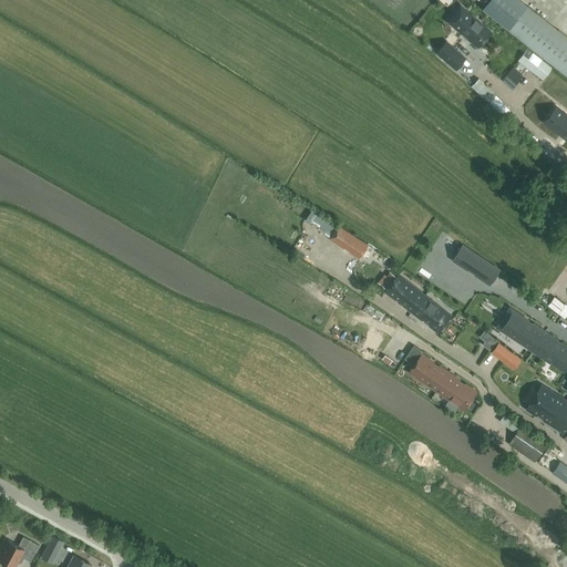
[(566,37),(521,0),(488,0),(483,9),(566,75),(566,37)]
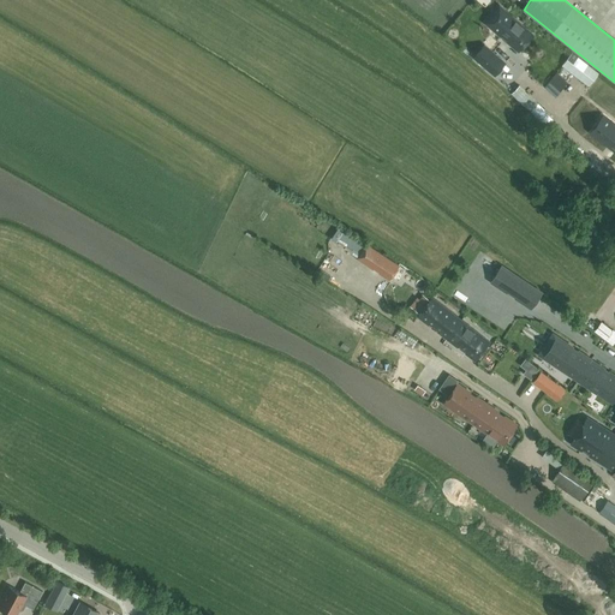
[(589,0),(579,0),(591,11),(596,6),(589,0)]
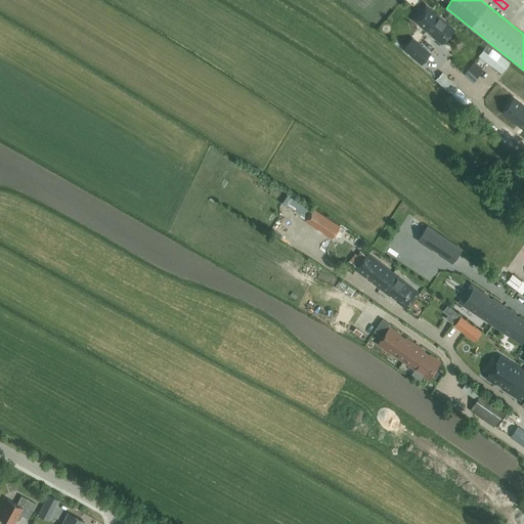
[(453,29),(426,5),(413,19),(427,31),(428,29),(434,34),(432,35),(442,43),(453,29)]
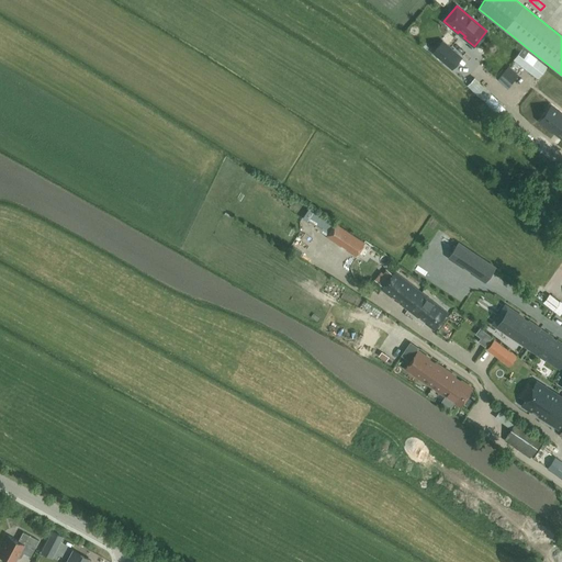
[(457,53),(444,40),(434,51),(447,63),(457,53)]
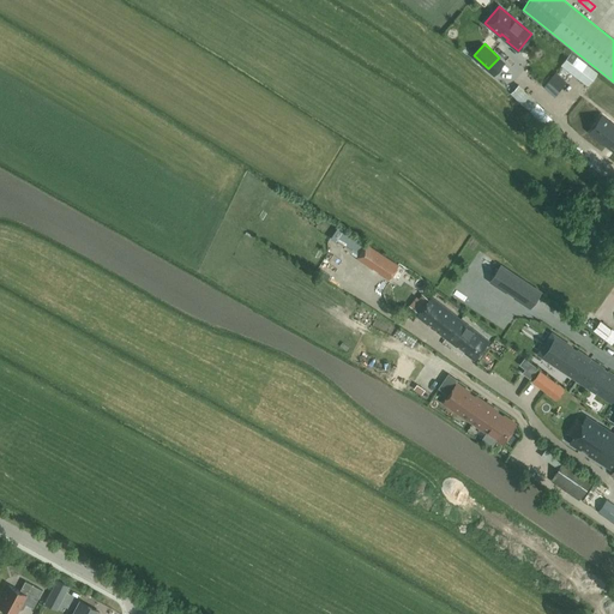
[(560,68),(588,85),(596,72),(569,55),(560,68)]
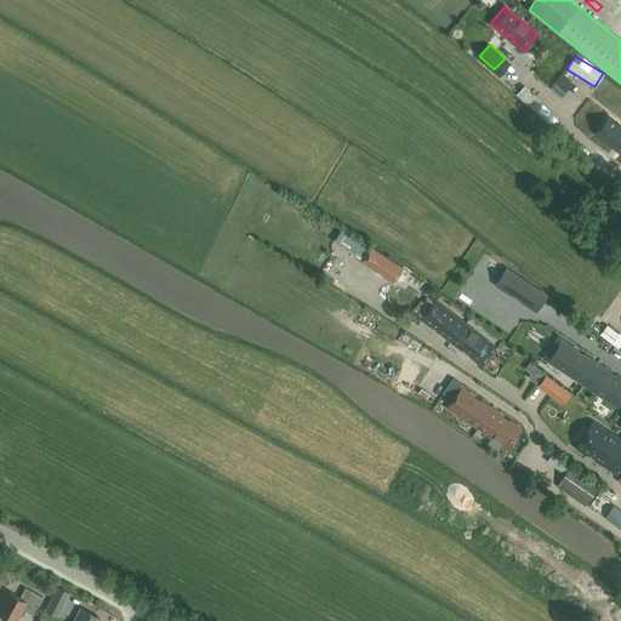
[(557,119),(542,103),(524,85),(516,95),(535,112),(551,126),(557,119)]
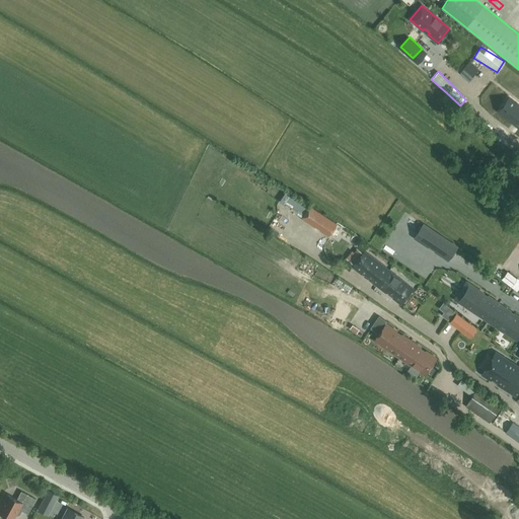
[(499,110),(518,128),(518,104),(511,97),(499,110)]
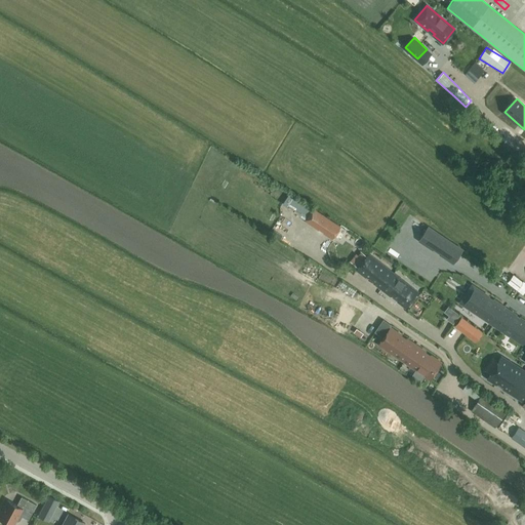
[(345,158),(339,162),(353,174),(357,170),(345,158)]
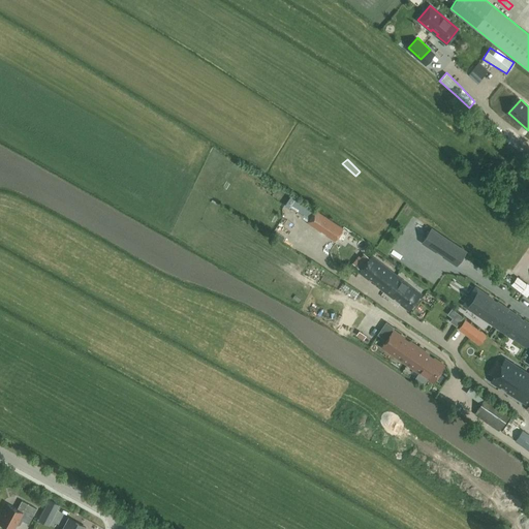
[(315,210),(307,222),(328,235),(336,223),(315,210)]
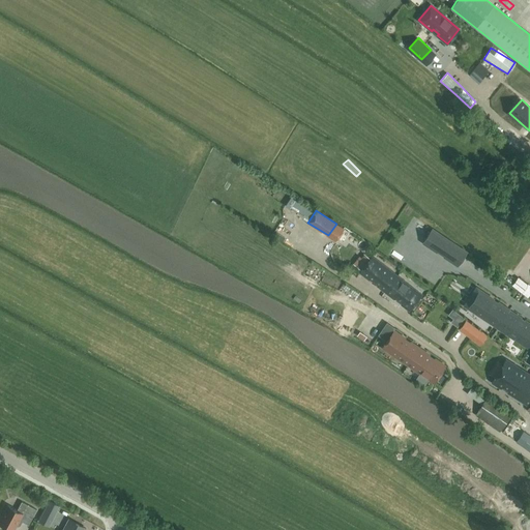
[(467,252),(433,229),(423,243),(437,252),(438,251),(445,255),(444,257),(458,266),(467,252)]
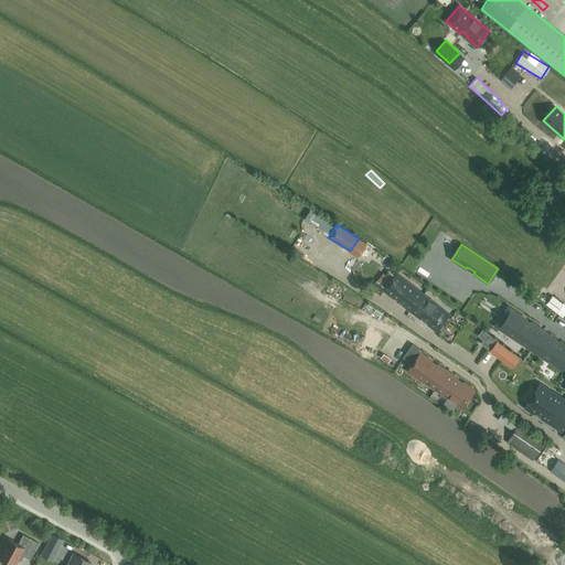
[(397,273),(393,269),(382,283),(387,287),(385,289),(394,296),(397,295),(405,300),(405,304),(412,309),(425,291),(398,272),(397,273)]
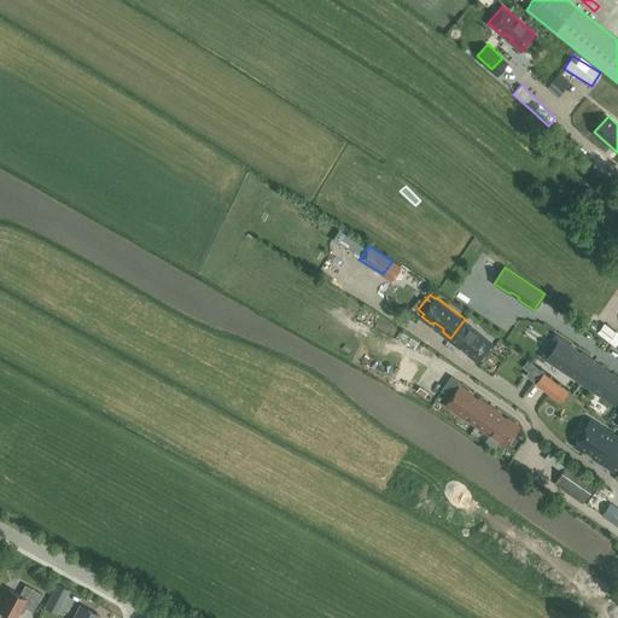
[(494,340),(465,319),(450,338),(460,345),(464,345),(471,351),(472,354),(479,360),(494,340)]
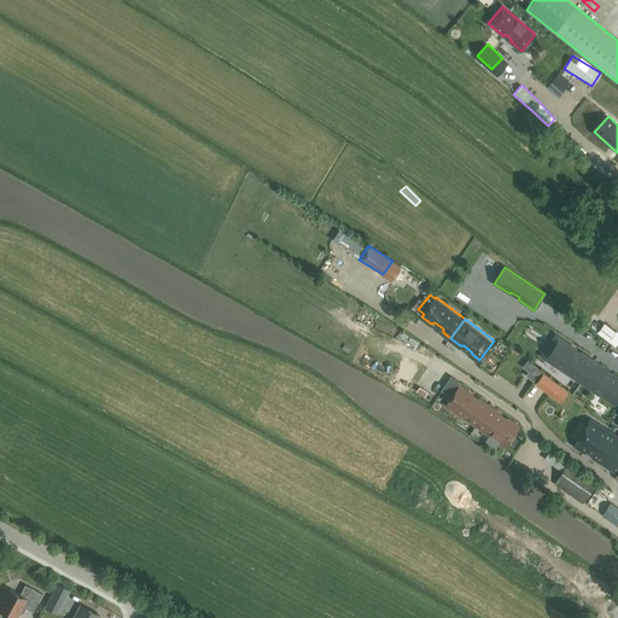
[(617,344),(617,332),(616,331),(605,322),(595,333),(616,348),(617,344)]
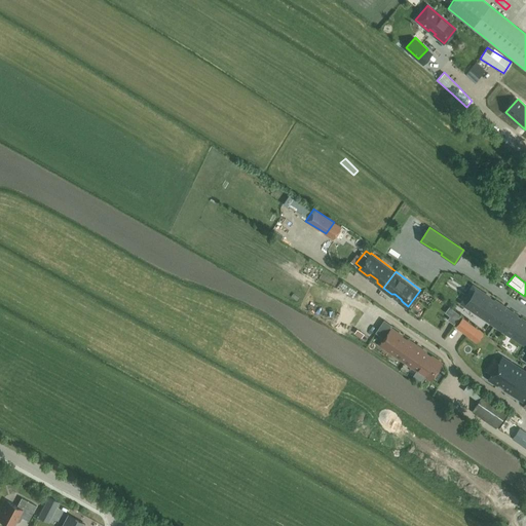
[(494,326),(506,307),(505,307),(504,309),(499,306),(500,304),(495,300),(494,300),(493,302),(489,299),(490,297),(489,297),(477,288),(465,305),(494,325),(493,325),(494,326)]
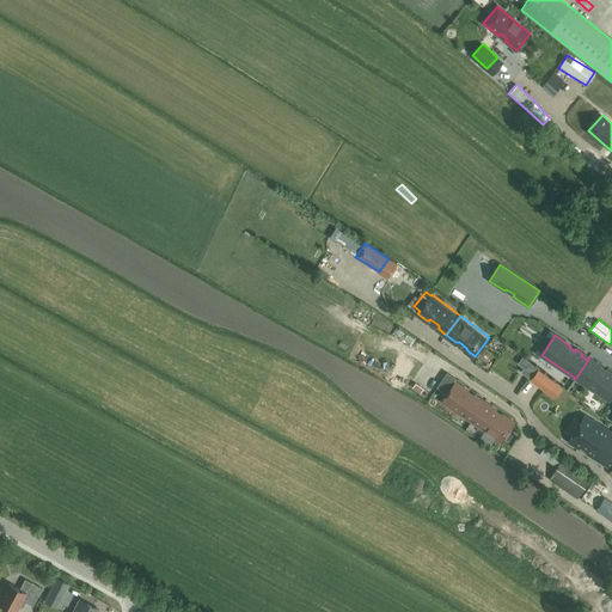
[(412,374),(418,365),(402,355),(396,365),(401,367),(393,380),(424,397),(430,385),(412,374)]
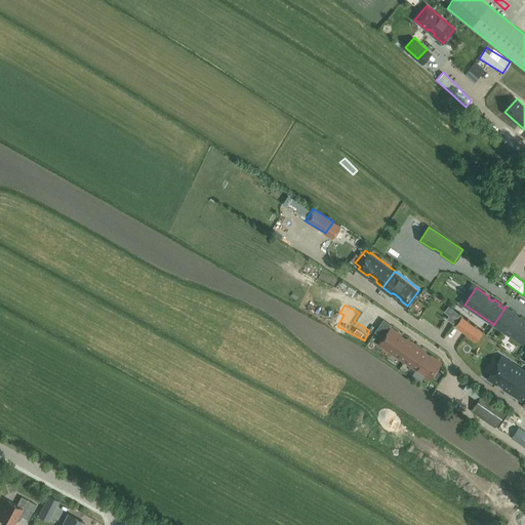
[(449,315),(453,310),(448,307),(444,312),(449,315)]
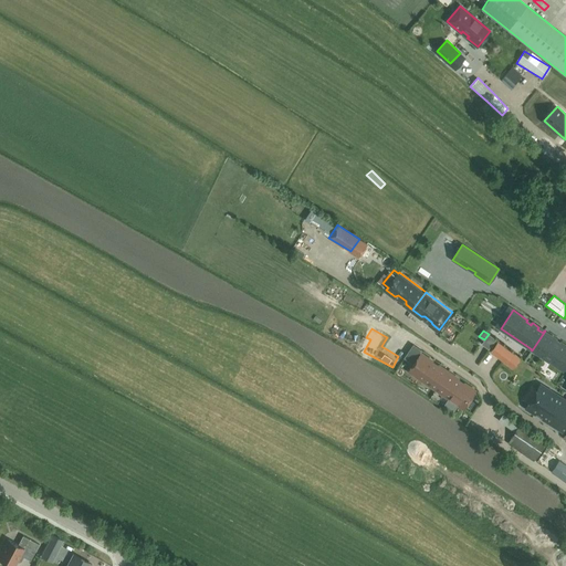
[(532,350),(531,353),(547,365),(547,364),(562,374),(565,366),(565,350),(559,346),(558,347),(553,345),(554,343),(547,338),(546,339),(542,336),(545,331),(532,350)]
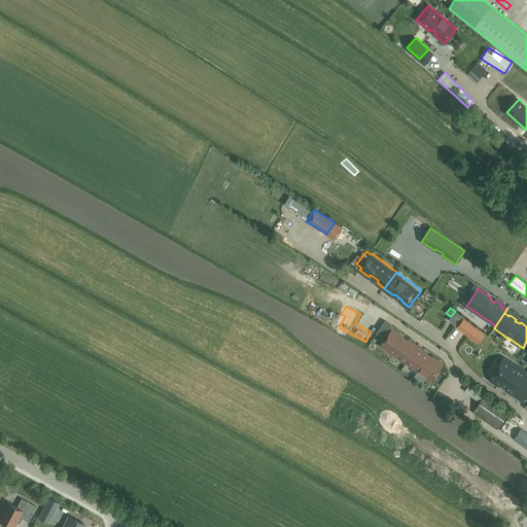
[(482,329),(486,323),(473,313),(468,319),(482,329)]
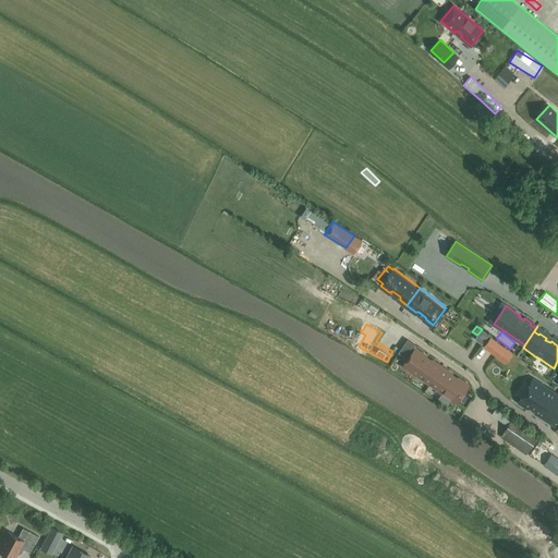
[(490,338),(484,346),(496,354),(502,347),(490,338)]
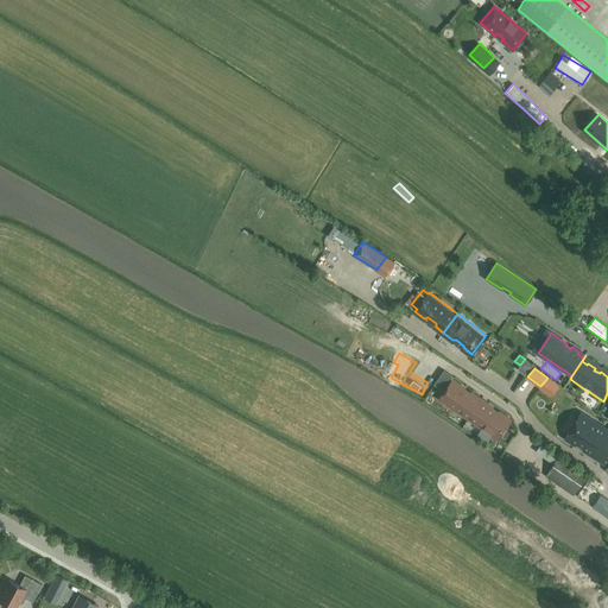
[(450,381),(453,379),(454,377),(444,371),(441,375),(450,381)]
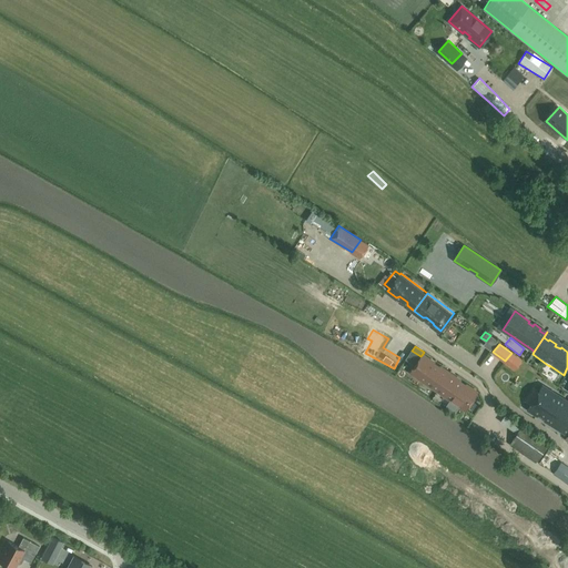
[(409,373),(437,392),(449,373),(439,366),(438,367),(434,364),(435,363),(423,354),(409,373)]
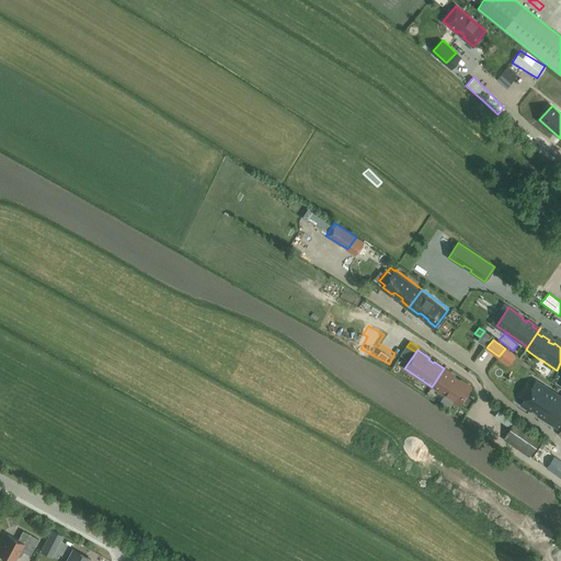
[(519,359),(510,361),(512,374),(522,373),(519,359)]
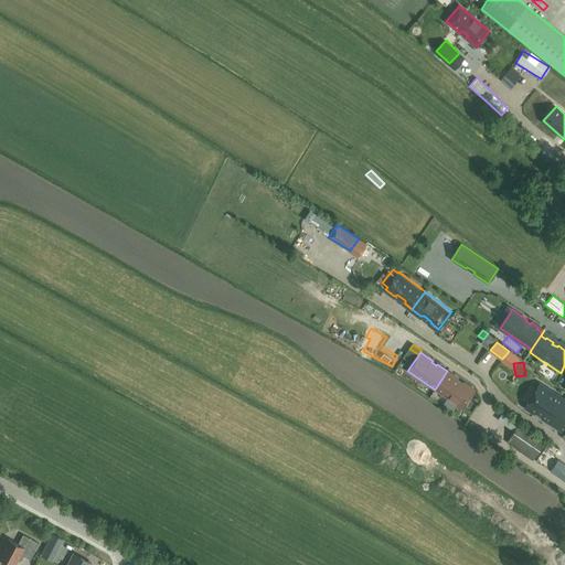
[(447,371),(435,390),(462,408),(475,390),(464,382),(462,383),(458,380),(458,379),(447,371)]
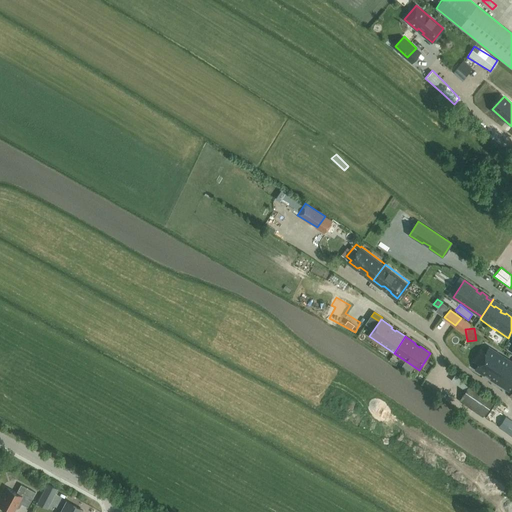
[(490,379),(511,392),(511,391),(511,361),(489,347),(486,352),(481,349),(474,361),(479,364),(475,369),(484,375),(486,373),(491,376),(490,379)]
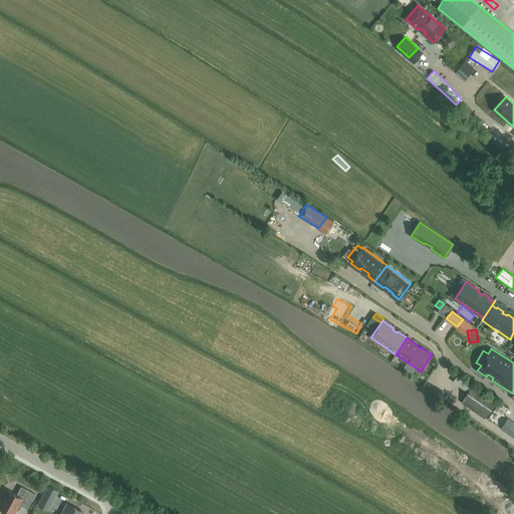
[(485,419),(496,403),(473,387),(462,404),(485,419)]
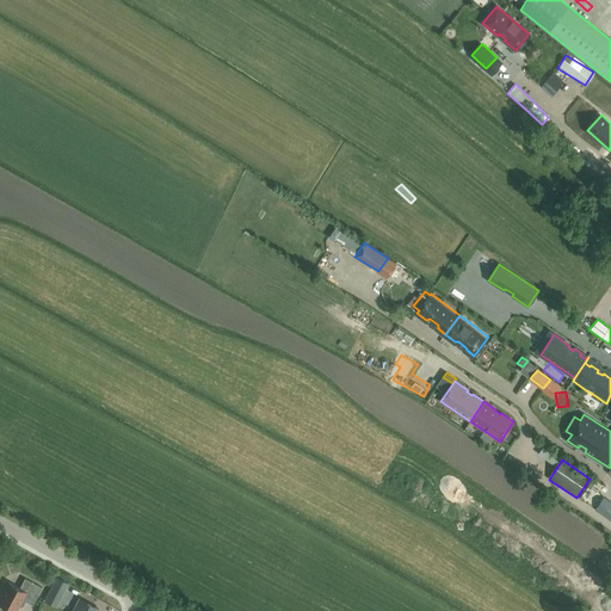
[(610,520),(610,491),(593,479),(579,498),(600,514),(610,520)]
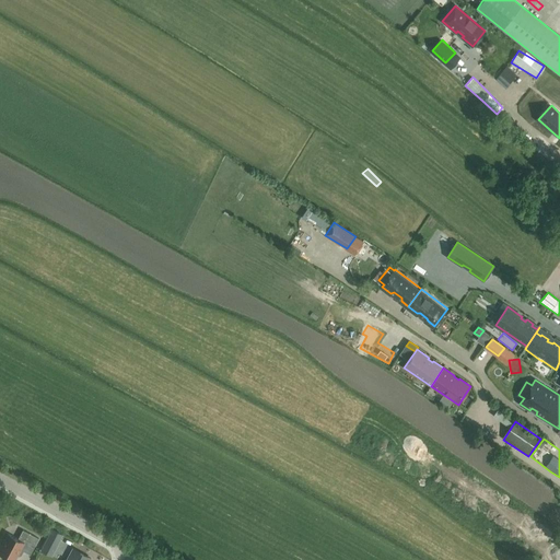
[(42,550),(51,555),(62,535),(53,529),(42,550)]
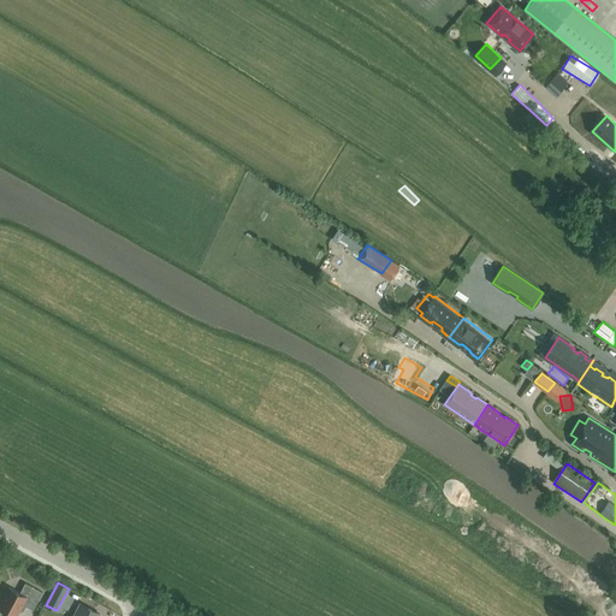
[(34,610),(42,592),(25,584),(19,593),(10,588),(6,596),(4,596),(0,602),(0,608),(15,615),(17,615),(21,610),(22,610),(24,610),(25,606),(34,610)]
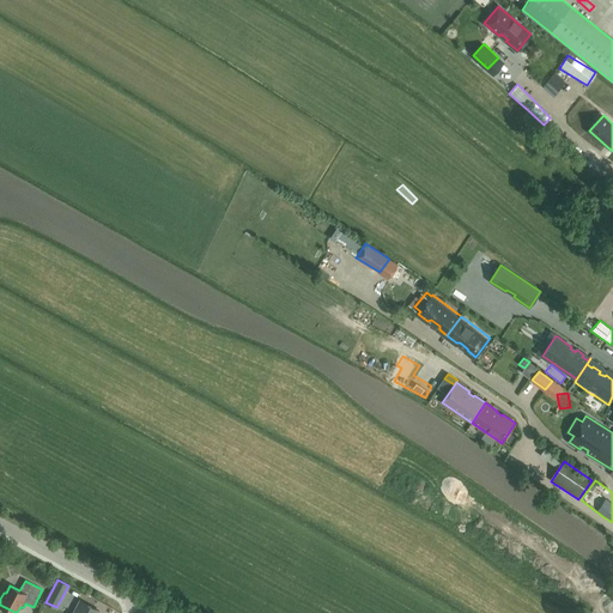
[(98,612),(99,611),(80,601),(73,612),(98,612)]
